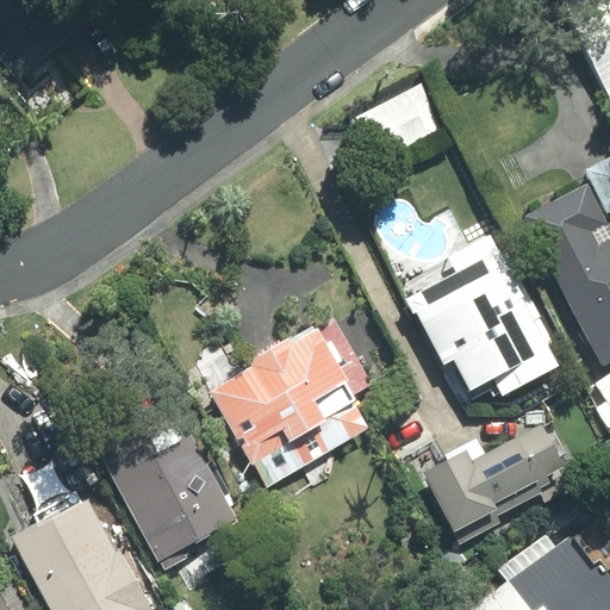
[(609,5),(572,25),(609,99),(609,5)]
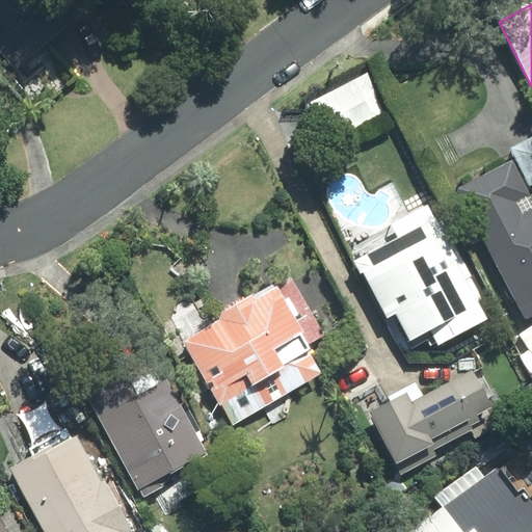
[(328,144),(388,117),(369,75),(310,102),(328,144)]
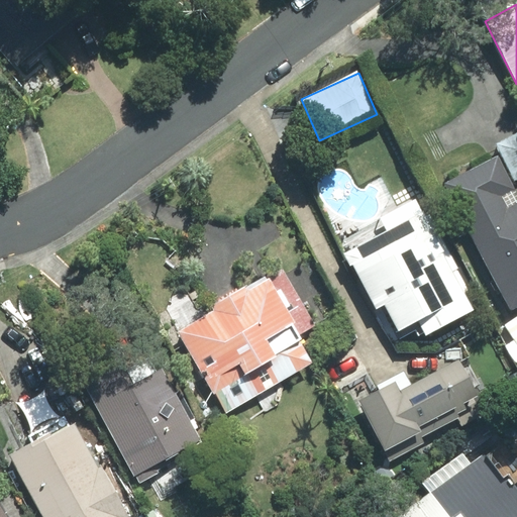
[(516,134),(495,146),(514,182),(516,180),(516,134)]
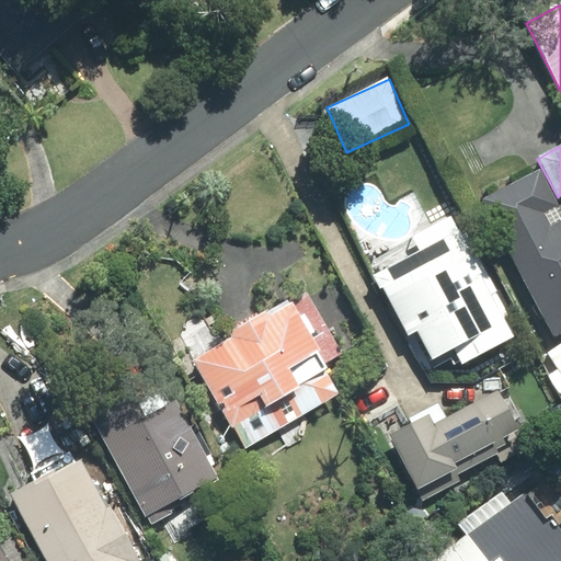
[(541,169),(481,199),(553,339),(560,334),(560,221),(551,227),(545,214),(560,206),(541,169)]
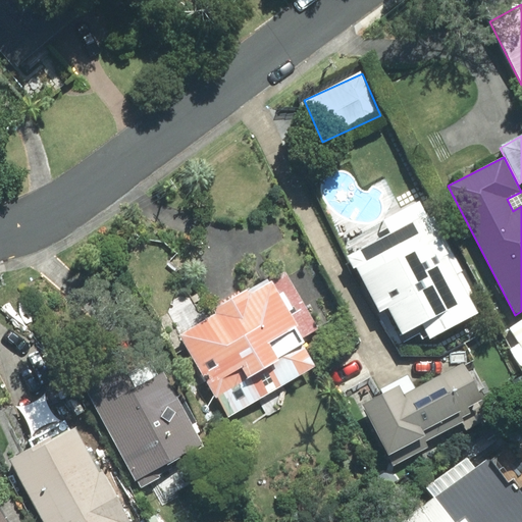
[(479,315),(427,216),(348,256),(378,315),(387,311),(402,337),(423,326),(430,341),(479,315)]
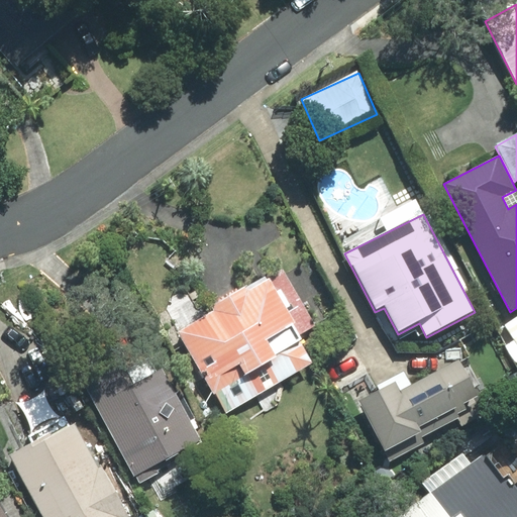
[(226,415),(313,365),(301,342),(302,341),(300,336),(317,326),(282,267),(220,303),(220,314),(211,315),(178,334),(226,415)]
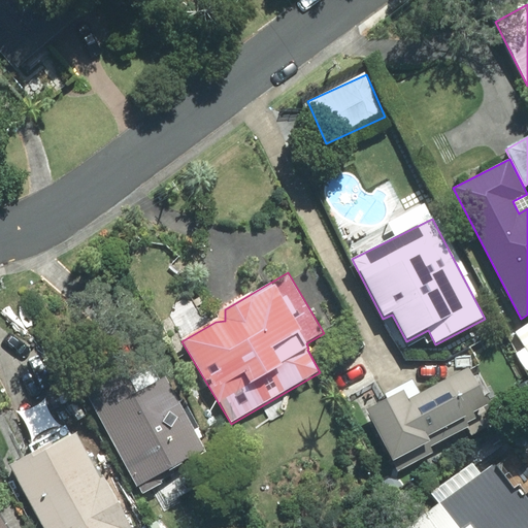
[(159,476),(205,451),(196,432),(200,430),(185,399),(179,402),(159,364),(90,400),(141,496),(164,485),(159,476)]
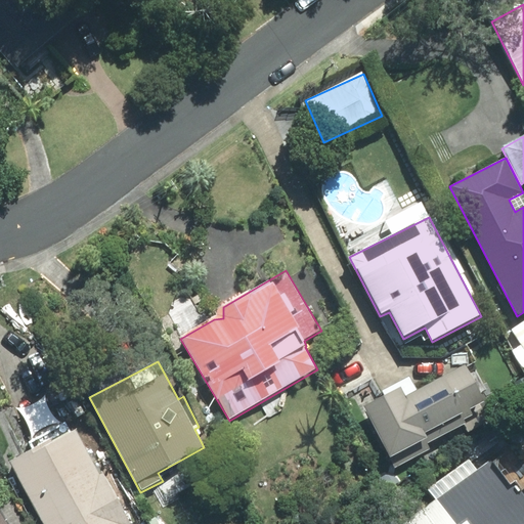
[(485,404),(465,365),(405,398),(400,389),(362,408),(395,470),(437,447),(435,442),(467,425),(466,422),(475,417),(472,411),(485,404)]
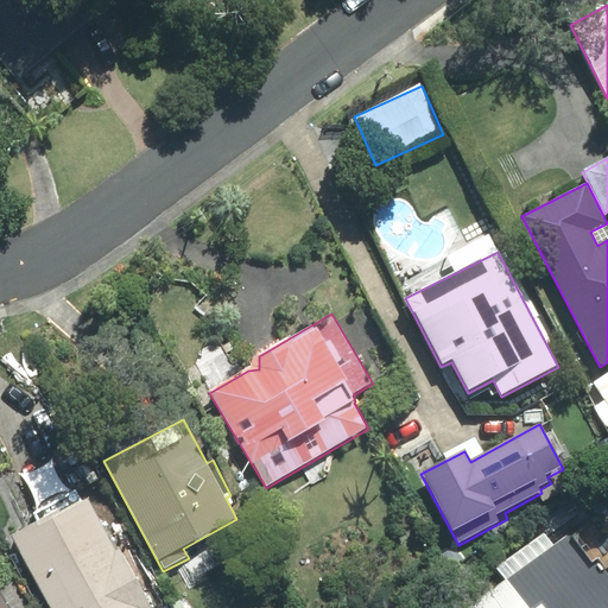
[(84,498),(10,538),(48,607),(151,607),(119,549),(114,551),(84,498)]
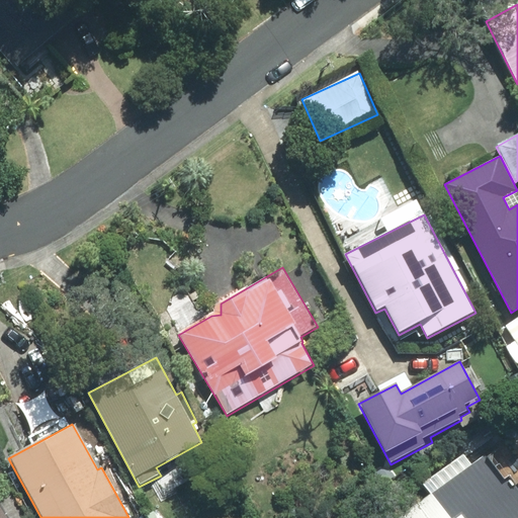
[(517,517),(517,488),(516,486),(517,485),(517,452),(508,439),(399,517),(517,517)]
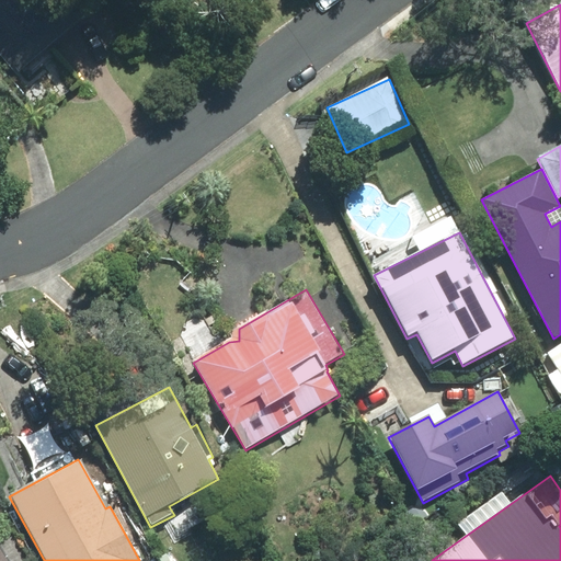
[(9,560),(0,547),(0,560),(9,560)]
